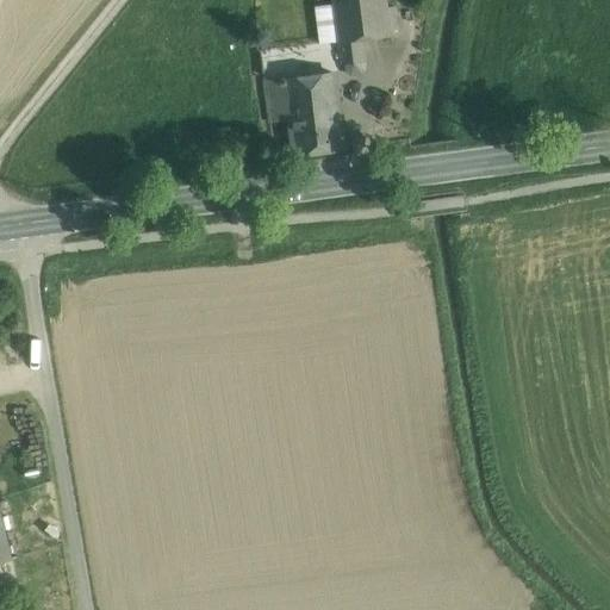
[(332,0),(334,5),(338,41),(363,38),(392,35),(386,0),(332,0)]
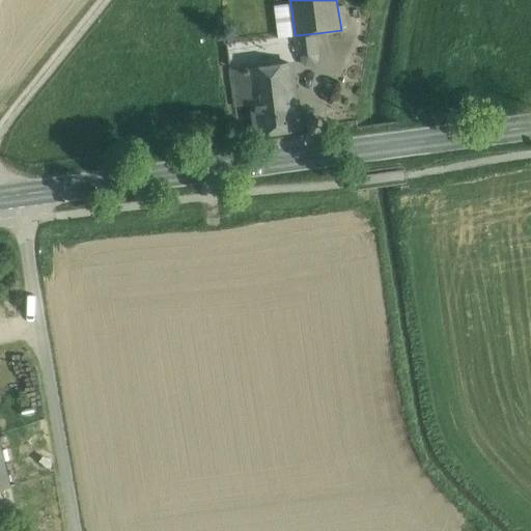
[(290,4),(275,6),(279,37),(295,35),(290,4)]
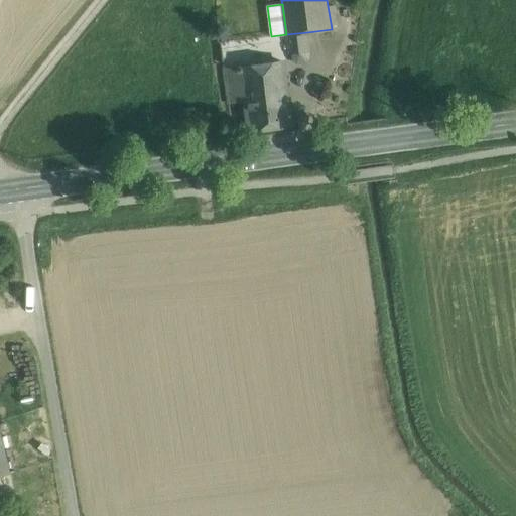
[(307,32),(286,34),(290,59),(295,63),(305,62),(310,57),(307,32)]
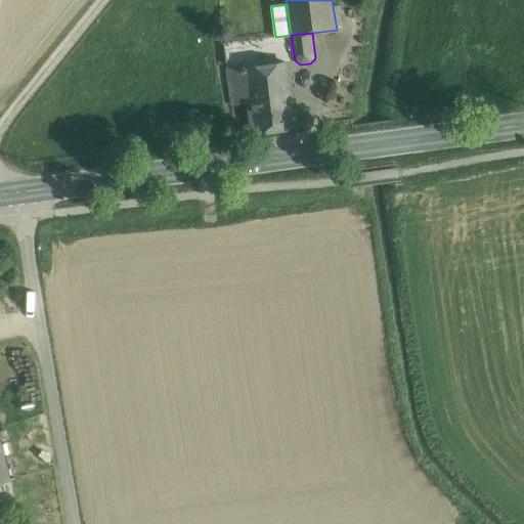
[(287,62),(227,71),(232,103),(249,100),(254,132),(296,126),(287,62)]
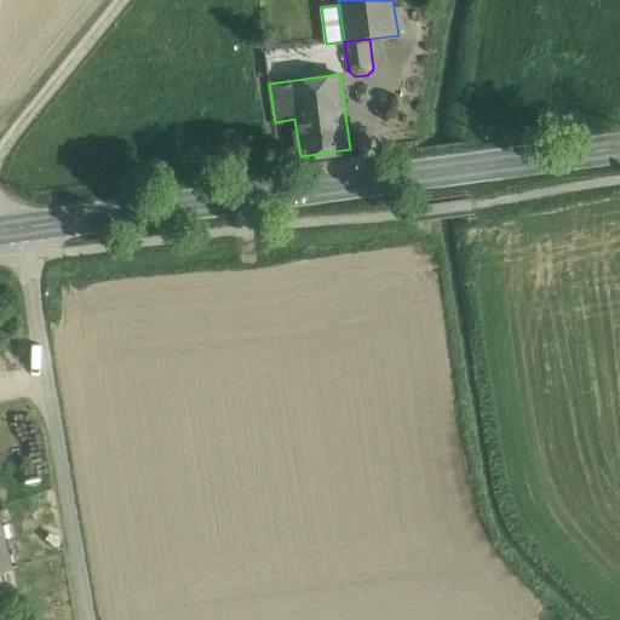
[(0,521),(0,569),(11,568),(0,521)]
